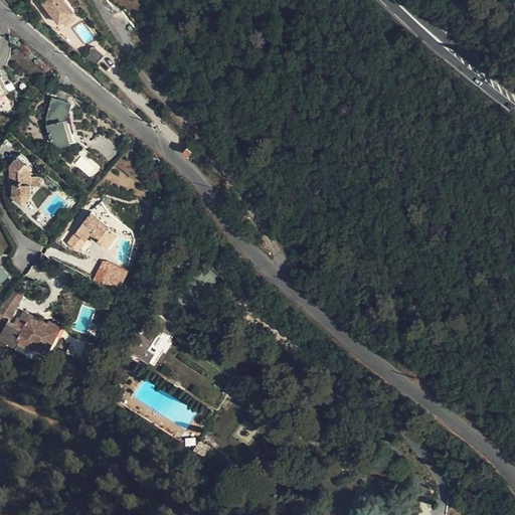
[(61,0),(39,0),(56,24),(58,23),(69,16),(71,13),(61,0)]
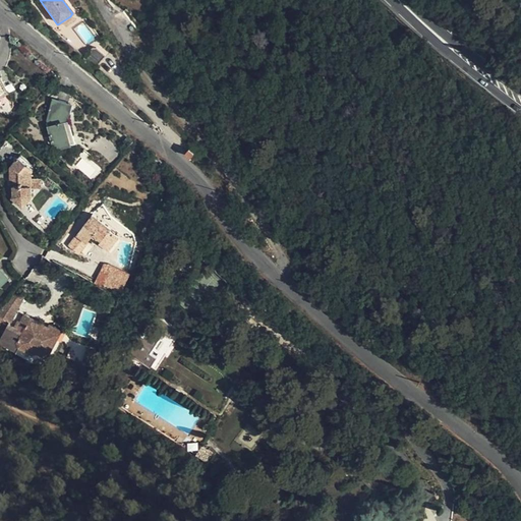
[(70,16),(59,23),(63,27),(73,21),(70,16)]
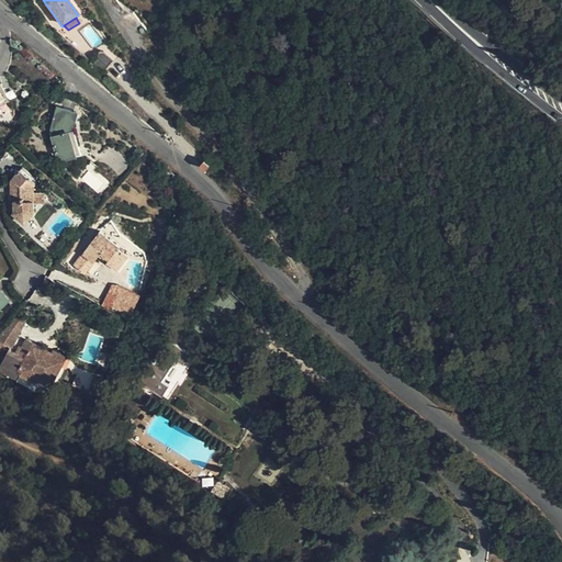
[(98,55),(88,64),(99,76),(110,64),(101,55),(98,55)]
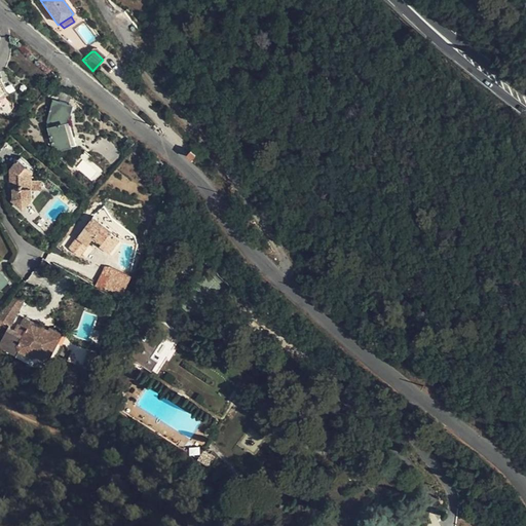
[(1,77),(0,77),(0,98),(8,94),(1,77)]
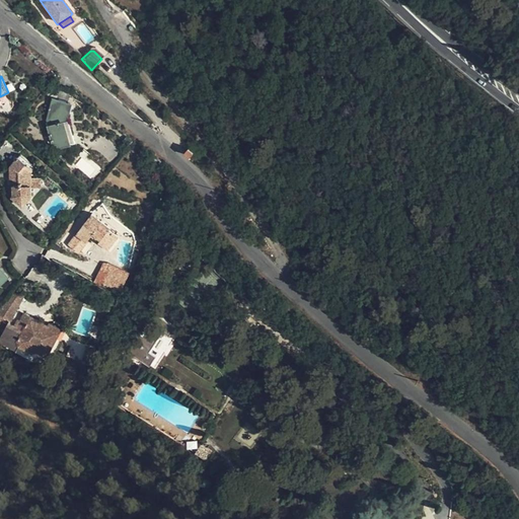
[(72,103),(54,97),(47,122),(53,144),(58,143),(59,148),(74,143),(67,119),(72,103)]
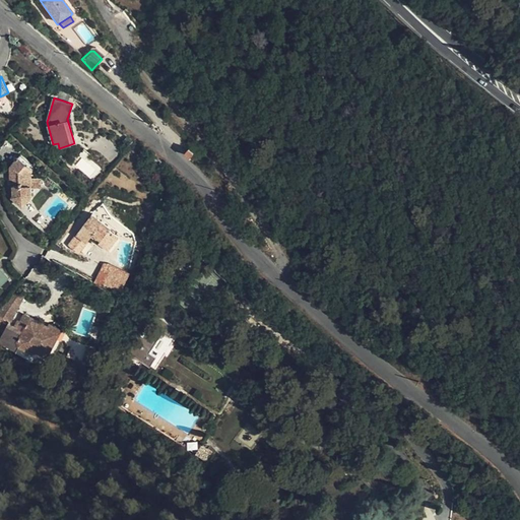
[(17,156),(10,165),(14,168),(14,178),(14,197),(13,198),(23,206),(31,196),(31,171),(33,170),(17,156)]
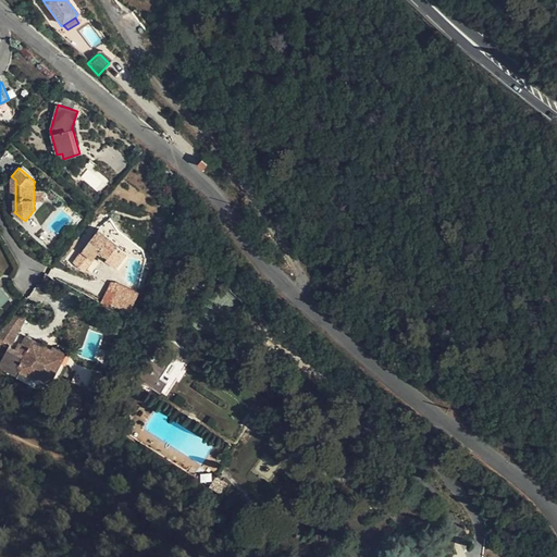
[(163,185),(173,174),(165,168),(156,178),(163,185)]
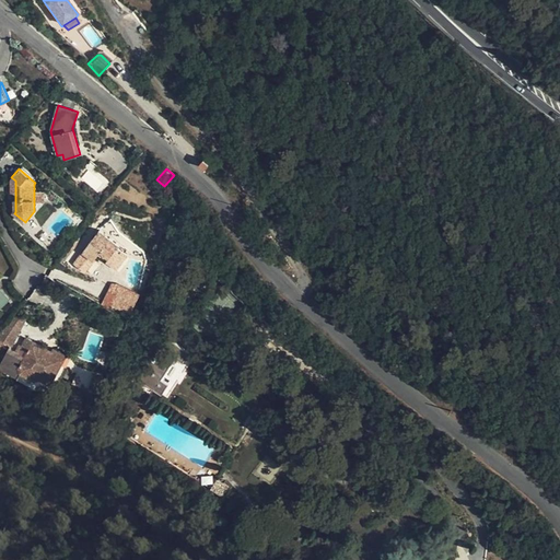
[(83,182),(98,191),(105,181),(89,171),(83,182)]
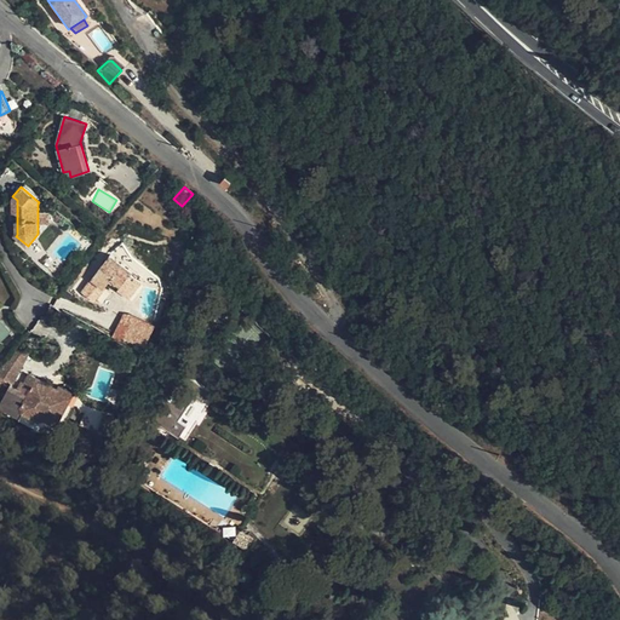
[(121,286),(119,288),(119,290),(130,298),(143,280),(135,273),(112,254),(92,279),(104,288),(110,282),(113,285),(115,282),(121,286)]
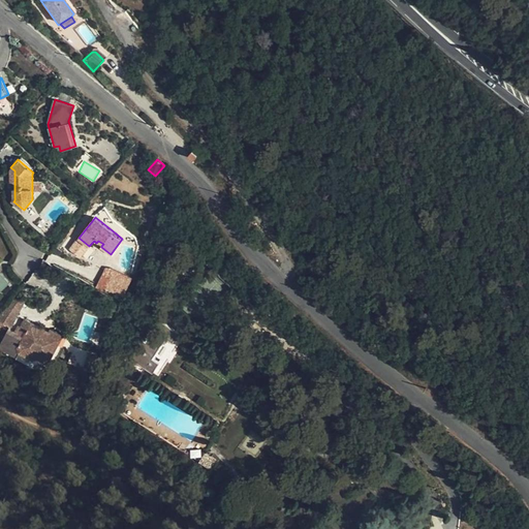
[(81,257),(89,246),(79,238),(69,249),(81,257)]
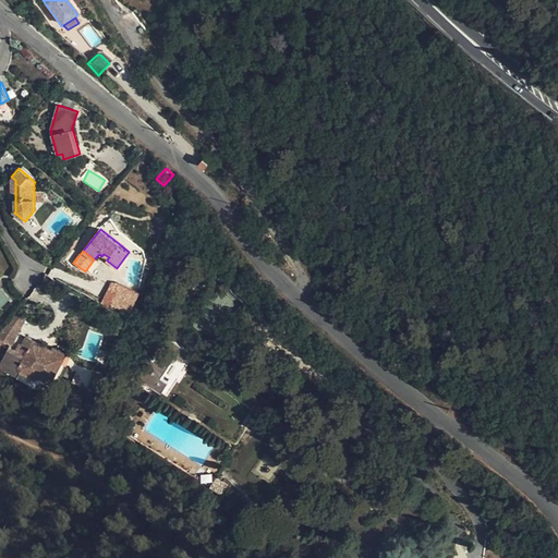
[(57,286),(47,279),(41,287),(51,293),(57,286)]
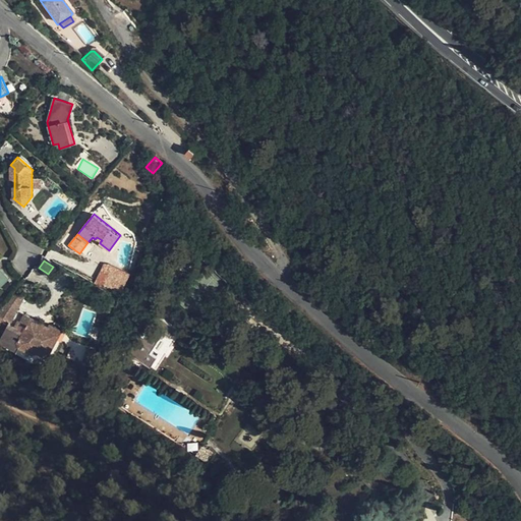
[(106,271),(97,284),(121,297),(126,284),(106,271)]
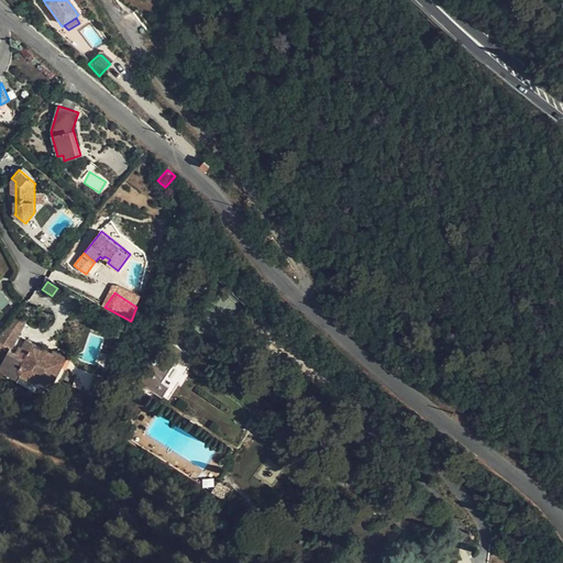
[(8,327),(20,333),(26,319),(14,319),(8,327)]
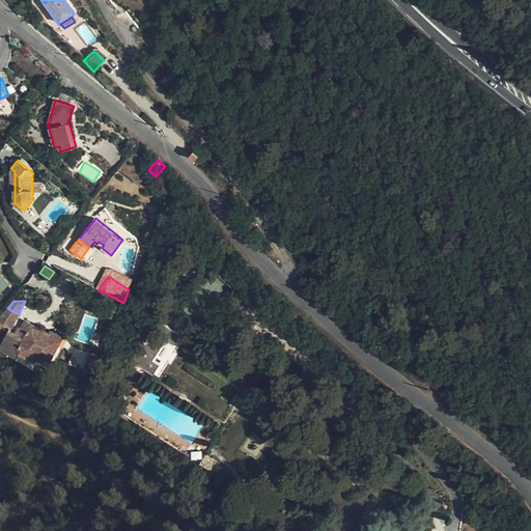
[(7,308),(0,316),(0,333),(2,330),(0,329),(3,324),(4,325),(11,328),(19,314),(7,308)]
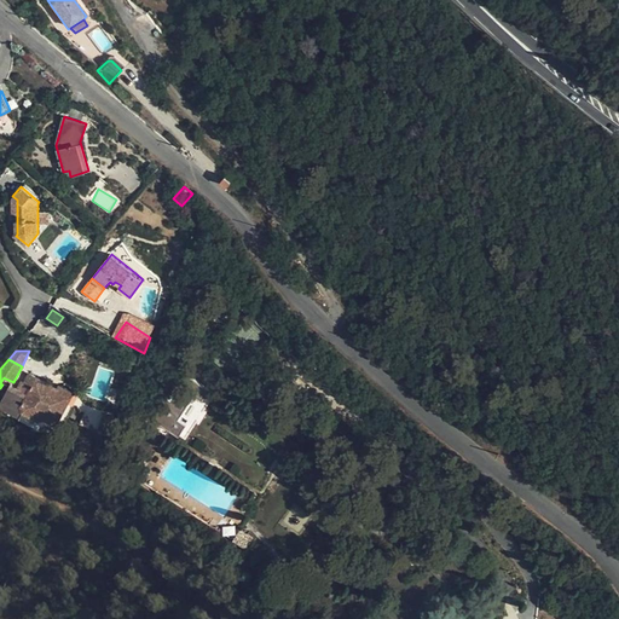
[(58,386),(57,388),(55,392),(50,389),(51,386),(29,374),(23,385),(30,387),(28,393),(10,383),(0,404),(23,416),(27,412),(39,418),(45,416),(58,422),(68,401),(73,393),(58,386)]
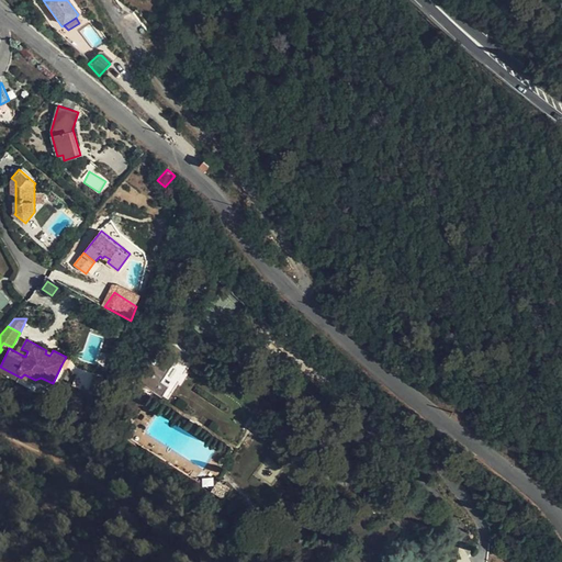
[(170,339),(142,381),(168,398),(197,357),(170,339)]
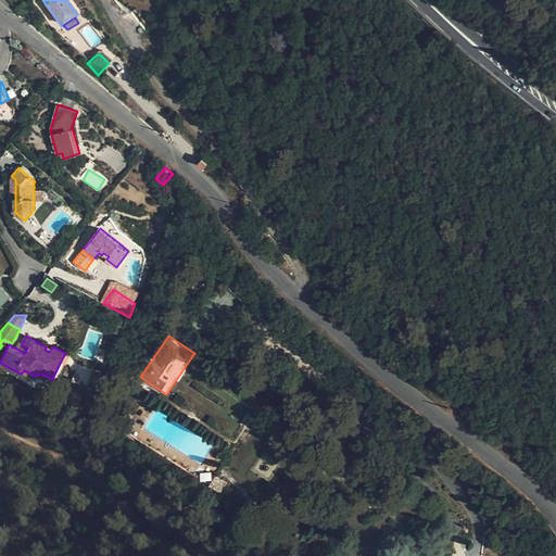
[(66,364),(61,361),(52,379),(40,374),(35,376),(35,378),(54,388),(66,364)]
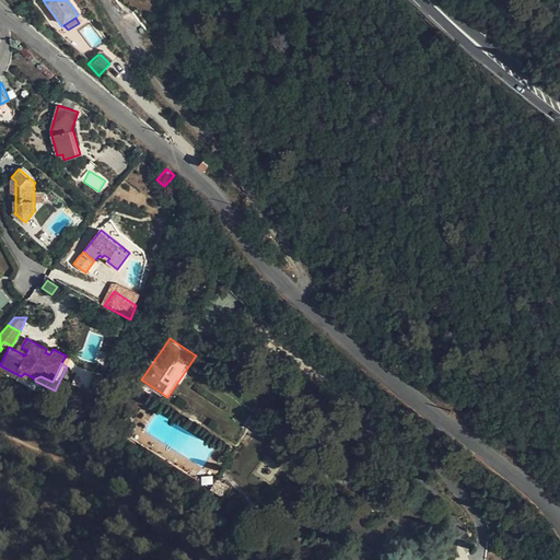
[(97,394),(104,376),(76,366),(69,385),(97,394)]
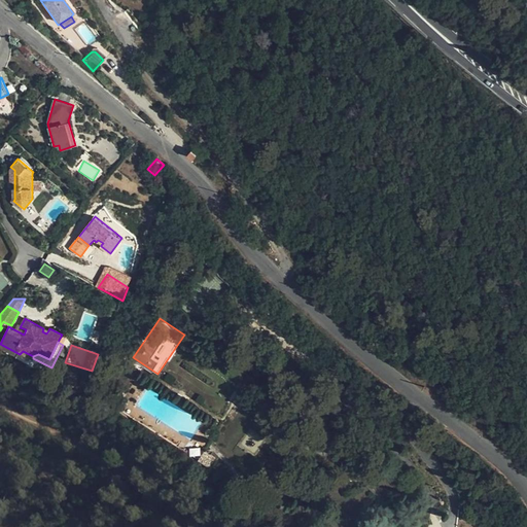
[(188,449),(189,457),(200,456),(200,448),(188,449)]
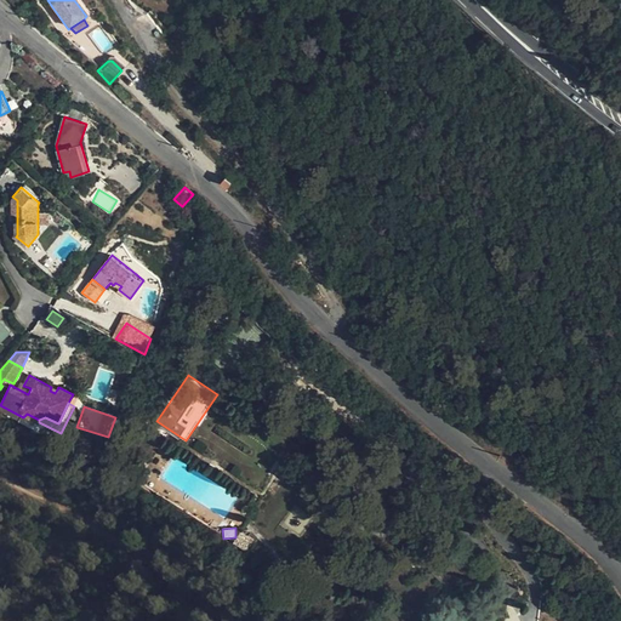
All buildings are outlined.
